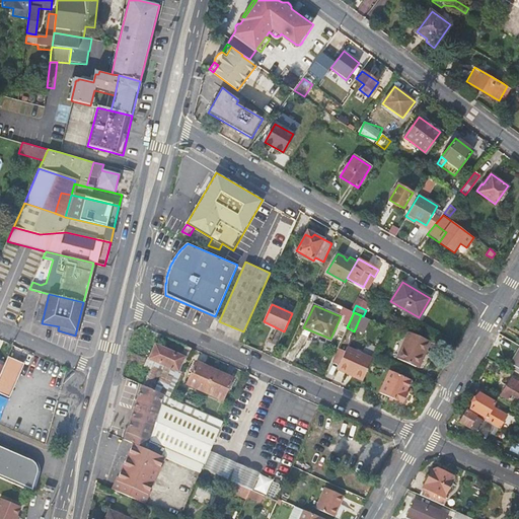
[(370,319),(363,316),(361,315),(354,331),(363,336),(370,319)]
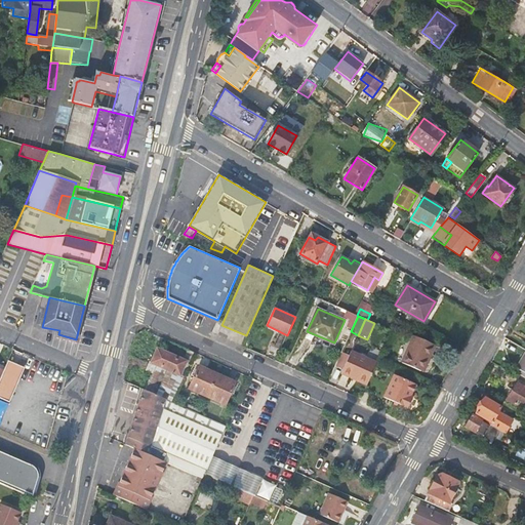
[(435,345),(413,335),(401,362),(420,370),(428,352),(432,353),(435,345)]
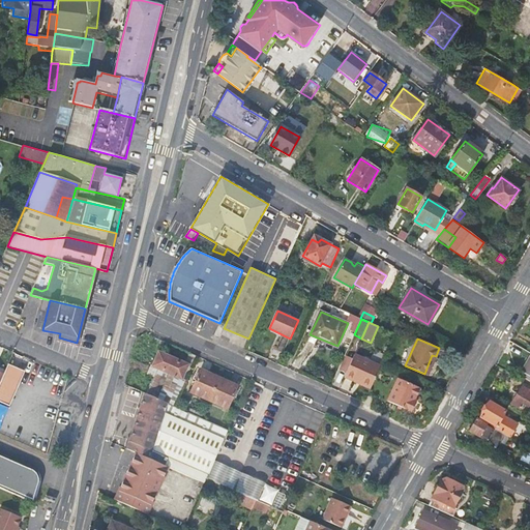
[(159,351),(152,367),(185,382),(197,356),(189,353),(185,362),(159,351)]
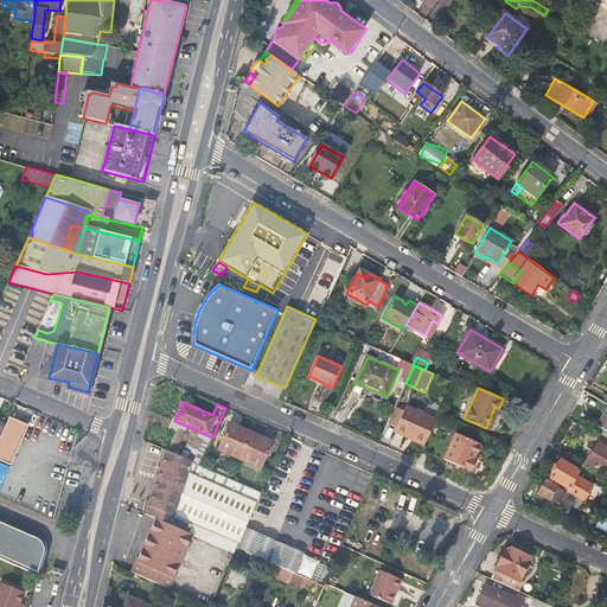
[(388,423),(396,427),(404,409),(396,406),(388,423)]
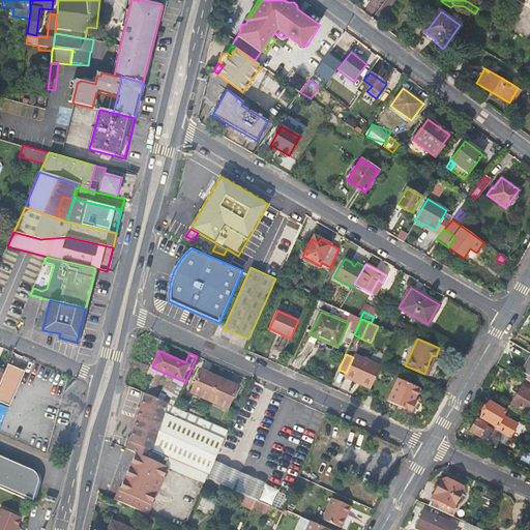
[(355,378),(372,386),(381,366),(354,354),(353,357),(346,373),(344,377),(353,380),(355,378)]
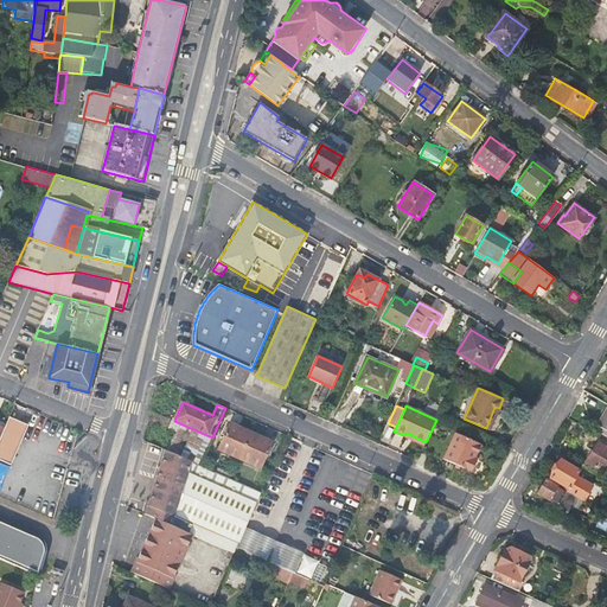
[(29,426),(8,417),(4,428),(0,436),(0,460),(11,466),(29,426)]
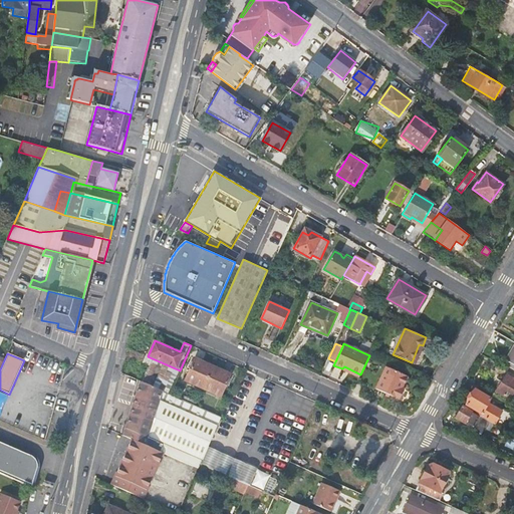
[(150,364),(143,381),(163,391),(169,394),(180,370),(148,356),(147,355),(144,361),(150,364)]
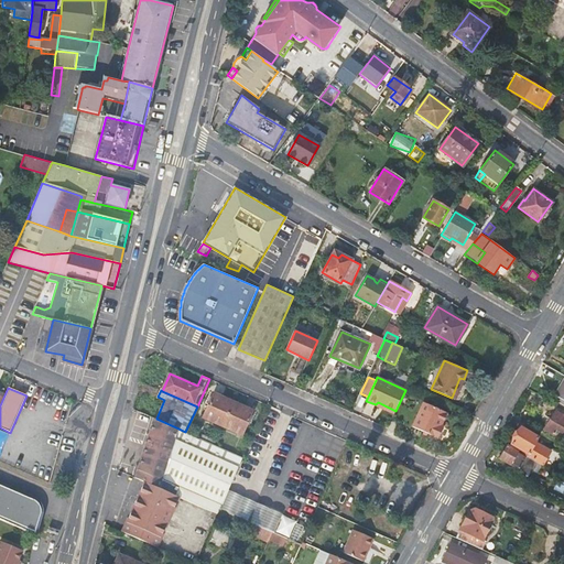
[(203,418),(223,426),(234,401),(214,392),(203,418)]
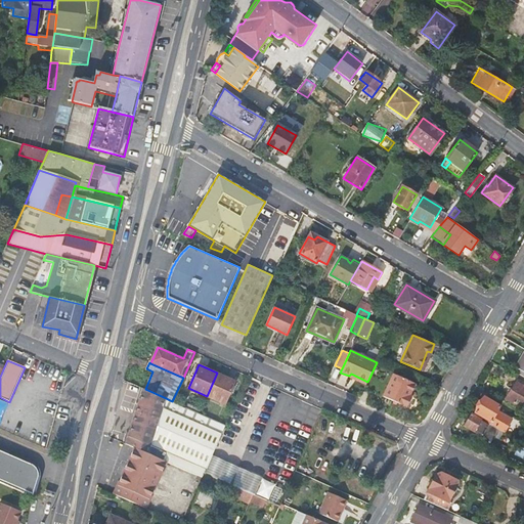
[(217,373),(207,396),(224,404),(234,382),(217,373)]
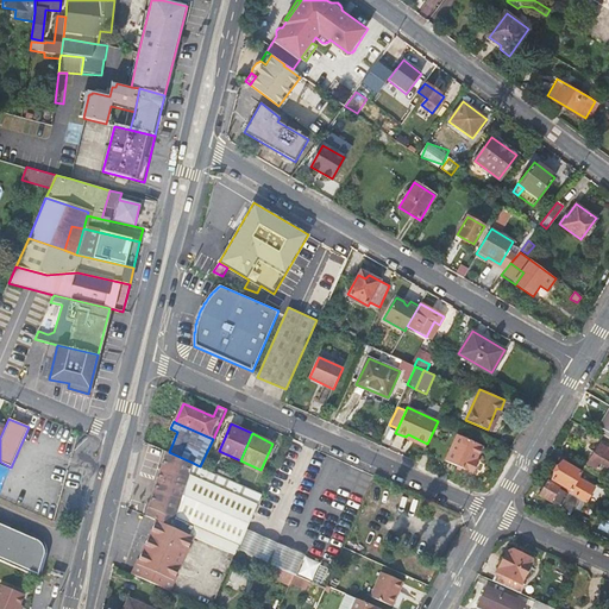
[(427,444),(408,434),(406,437),(426,446),(427,444)]
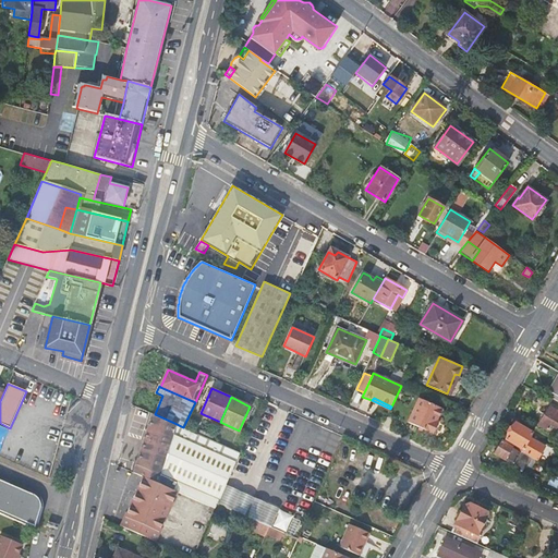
[(443,408),(420,398),(409,423),(431,434),(443,408)]
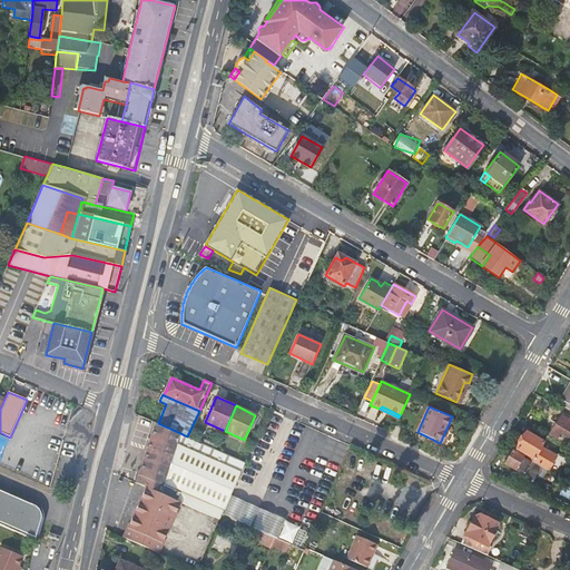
[(550,433),(559,439),(563,432),(569,435),(569,419),(561,414),(550,433)]
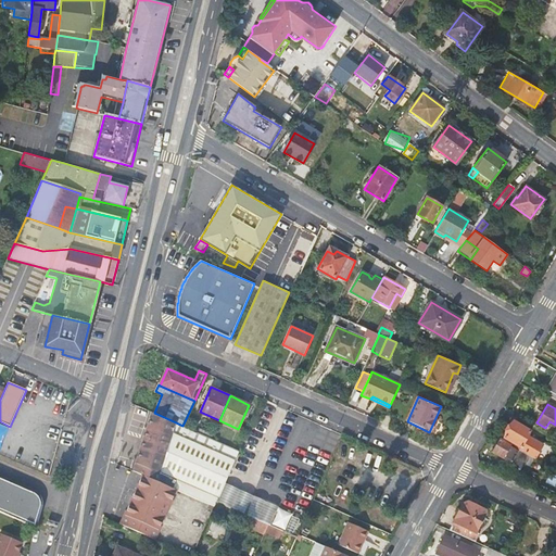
[(153,413),(134,471),(142,475),(158,481),(176,422),(154,413),(153,413)]
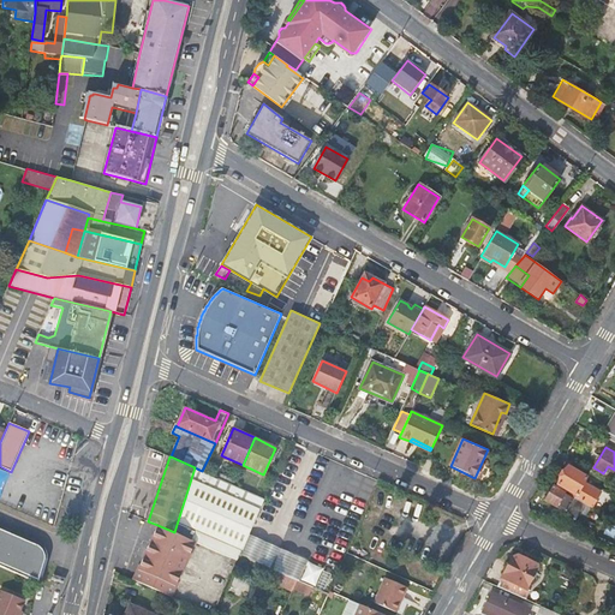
[(557,483),(575,495),(587,476),(569,465),(557,483)]
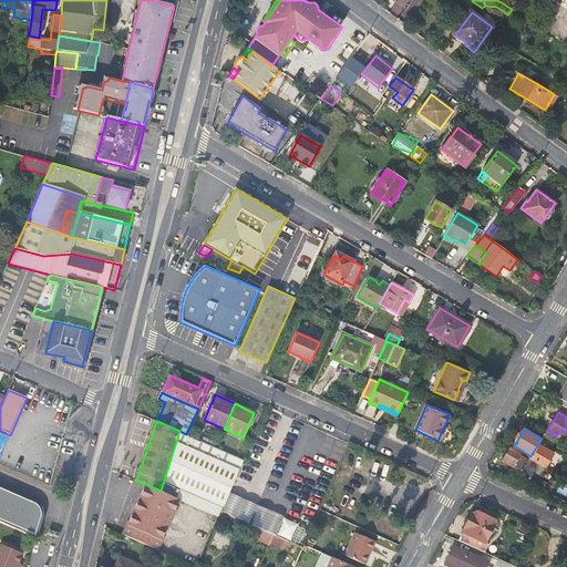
[(186,434),(179,431),(161,491),(181,500),(214,514),(218,516),(222,511),(229,493),(244,461),(224,451),(215,447),(200,441),(186,434)]
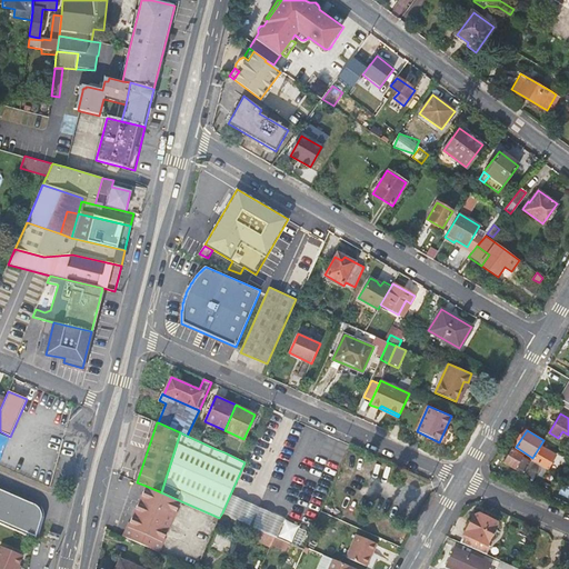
[(203,438),(201,442),(216,449),(218,443),(203,438)]
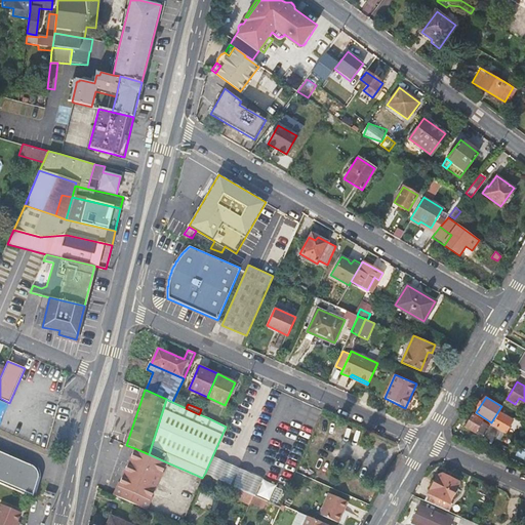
[(209,413),(207,417),(226,427),(228,421),(209,413)]
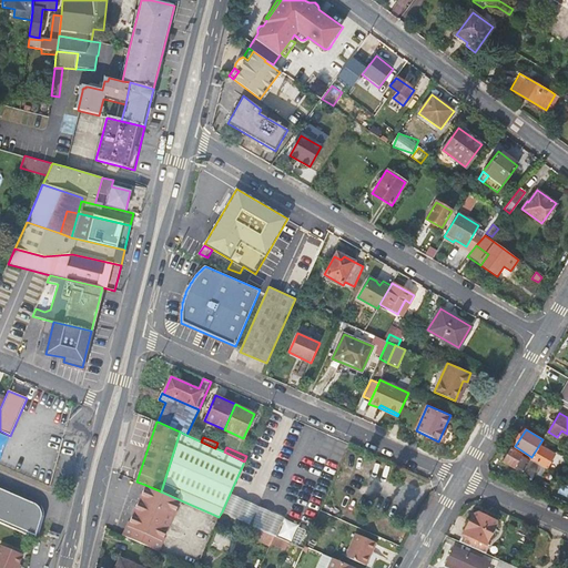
[(531,469),(536,462),(511,447),(504,462),(523,473),(526,466),(531,469)]
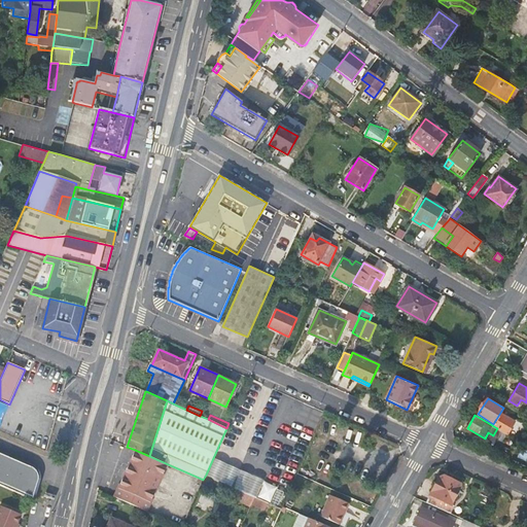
[(502,442),(507,434),(497,428),(493,435),(502,442)]
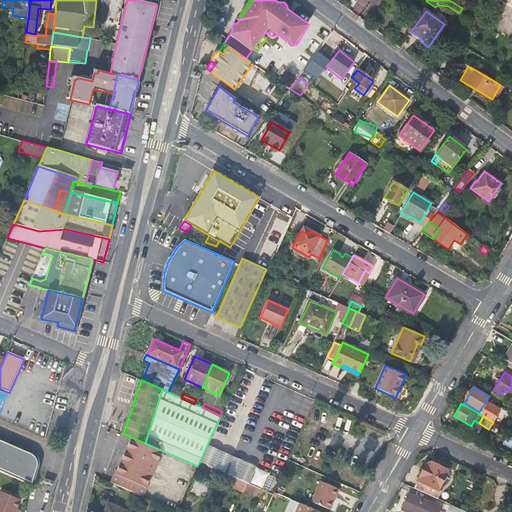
[(131,437),(111,482),(143,496),(163,451),(145,443),(131,437)]
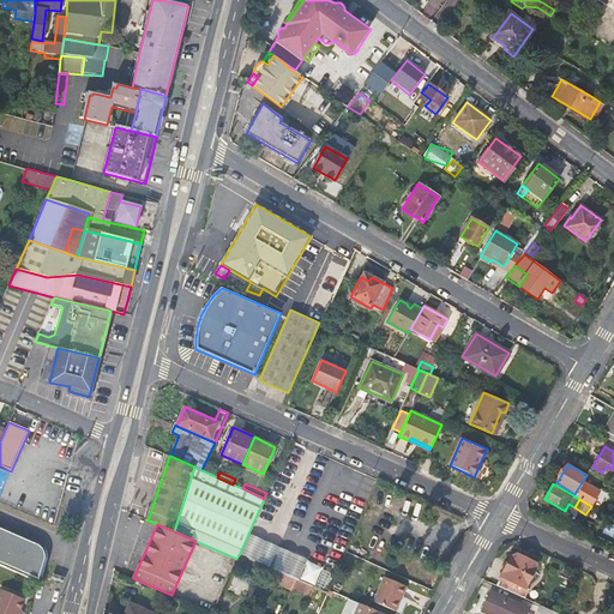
[(0,565),(36,582),(42,558),(41,554),(40,552),(38,548),(36,546),(32,542),(0,528),(0,565)]
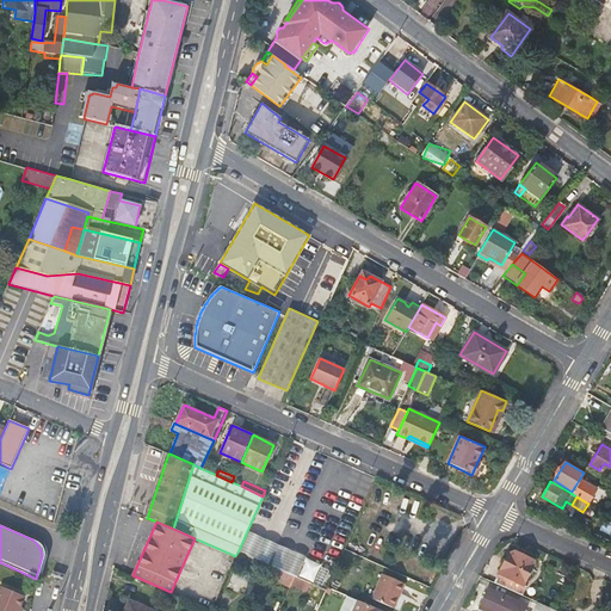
[(247,531),(239,550),(270,565),(287,572),(294,575),(297,576),(306,557),(247,531)]
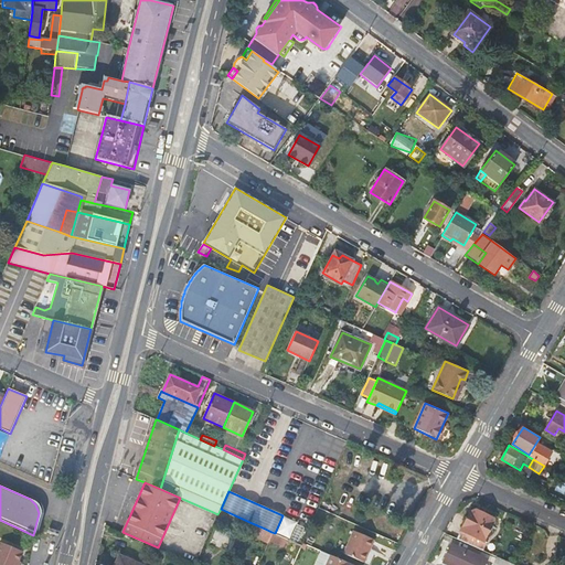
[(470,511),(458,539),(483,551),(487,543),(484,543),(496,518),(477,509),(470,511)]
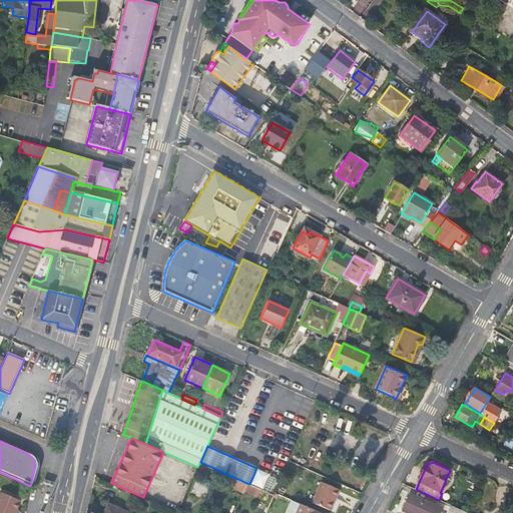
[(237,486),(240,480),(226,474),(223,480),(237,486)]
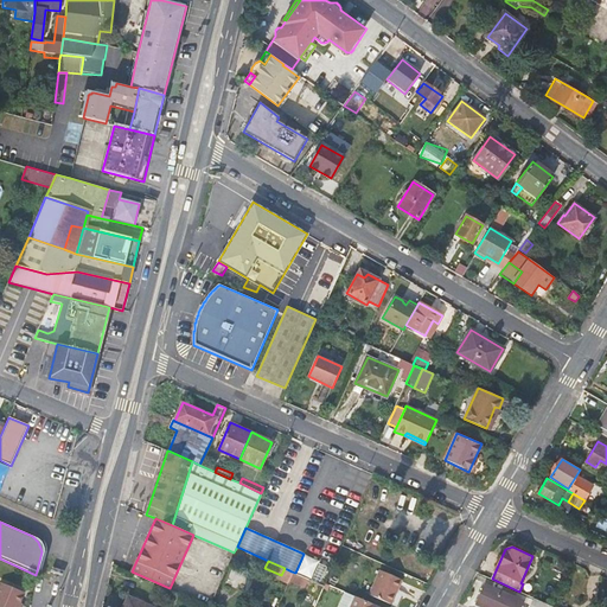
[(330,568),(319,563),(312,580),(323,583),(330,568)]
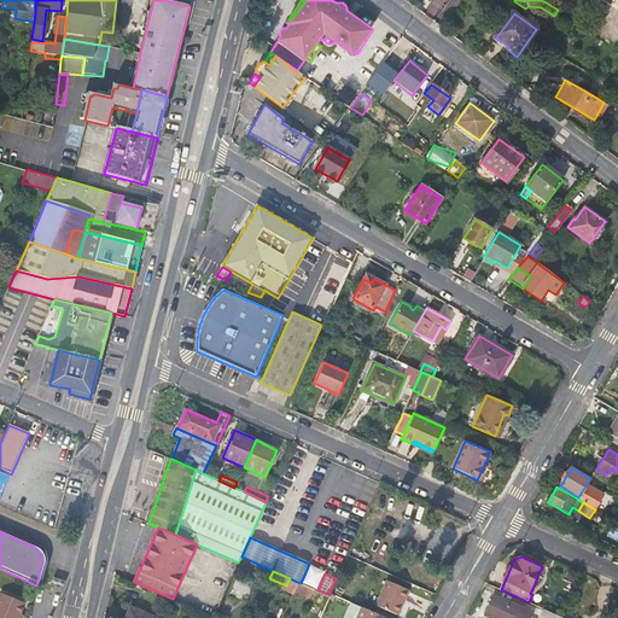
[(410,589),(388,578),(375,605),(398,614),(410,589)]
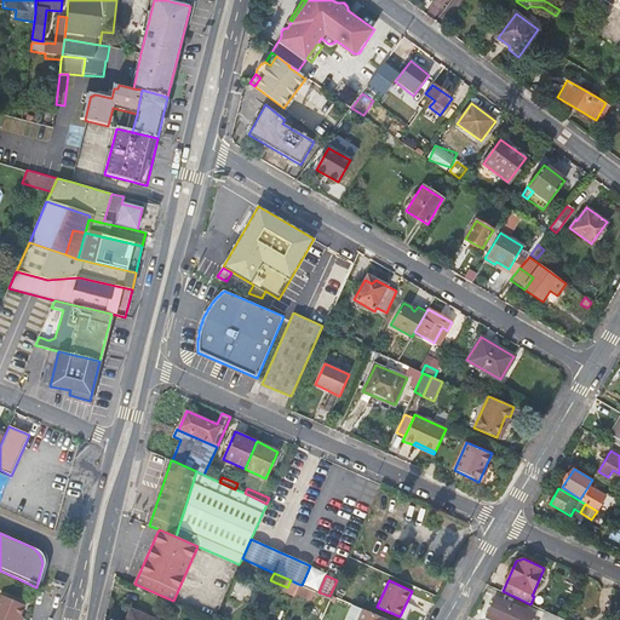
[(311,598),(315,591),(302,585),(298,593),(311,598)]
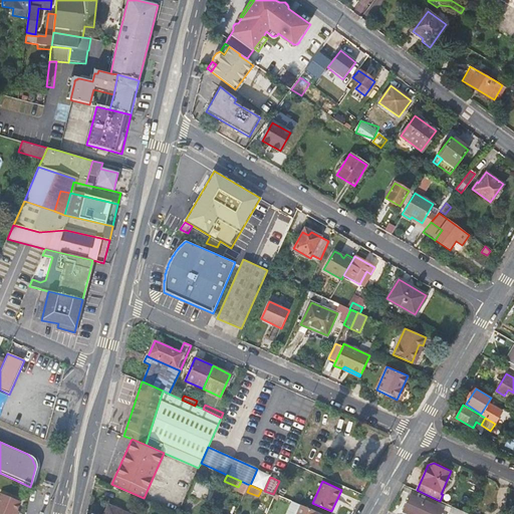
[(15,513),(16,513),(18,510),(21,501),(1,493),(0,494),(0,513),(15,513)]
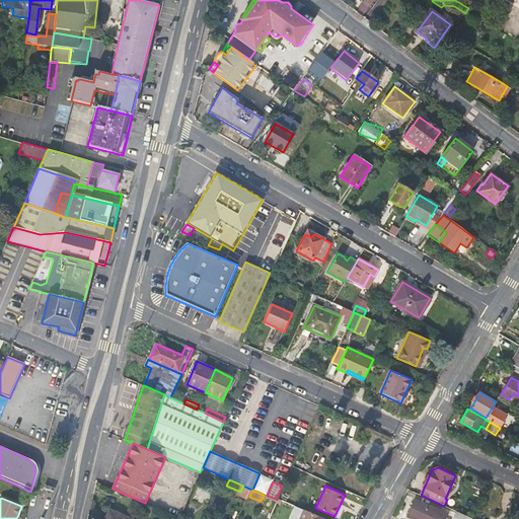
[(325,518),(307,511),(279,498),(277,501),(269,518),(325,518)]
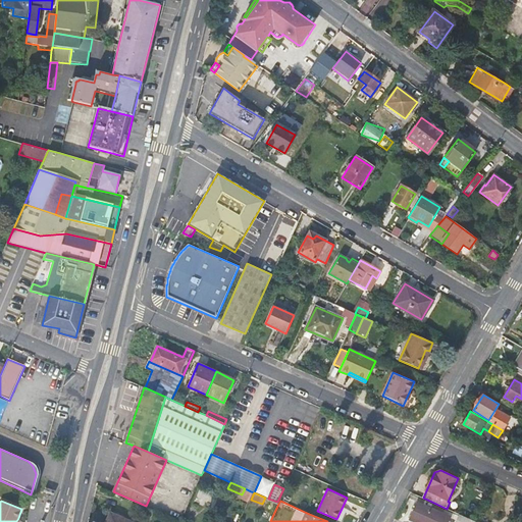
[(449,521),(452,516),(417,501),(410,518),(417,521),(449,521)]
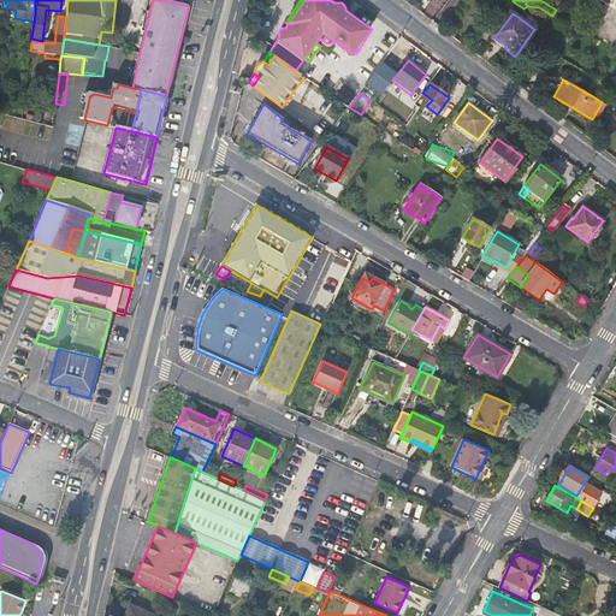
[(155,615),(131,605),(125,615),(155,615)]
